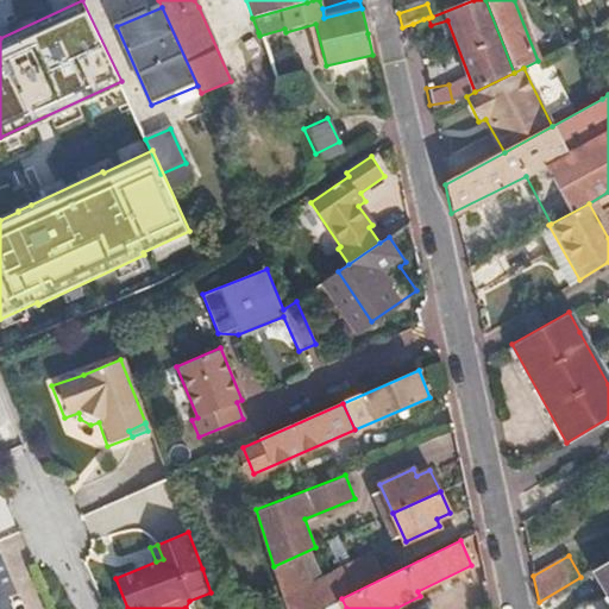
[(14,594),(0,557),(0,608),(5,608),(1,598),(10,595),(14,594)]
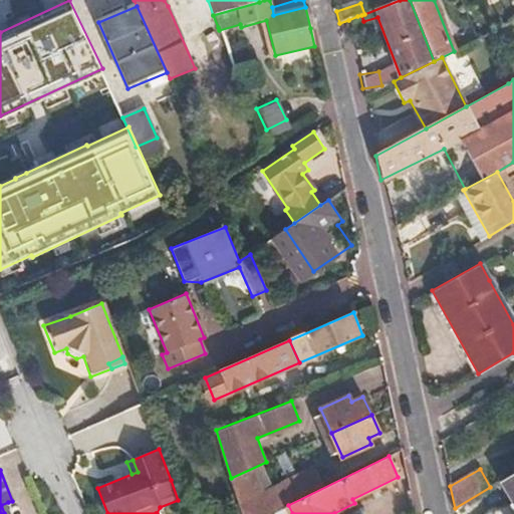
[(513,473),(502,481),(513,500),(513,473)]
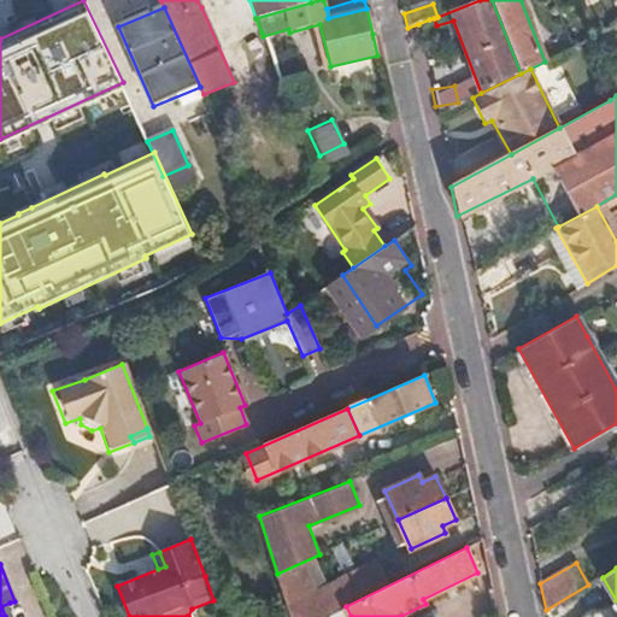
[(15,616),(10,603),(1,606),(5,616),(15,616)]
